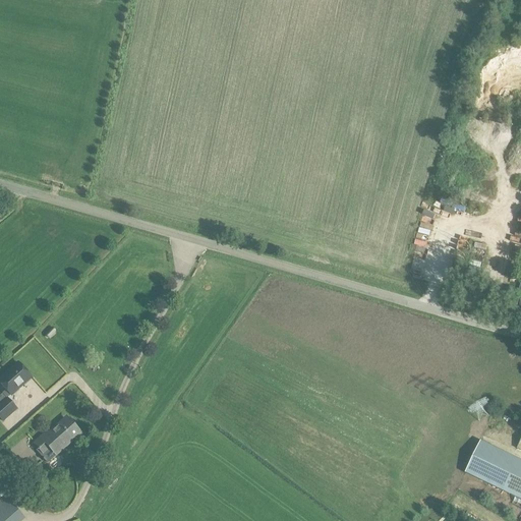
[(52,329),(46,335),(46,336),(47,338),(49,338),(55,332),(55,331),(53,329),(52,329)]
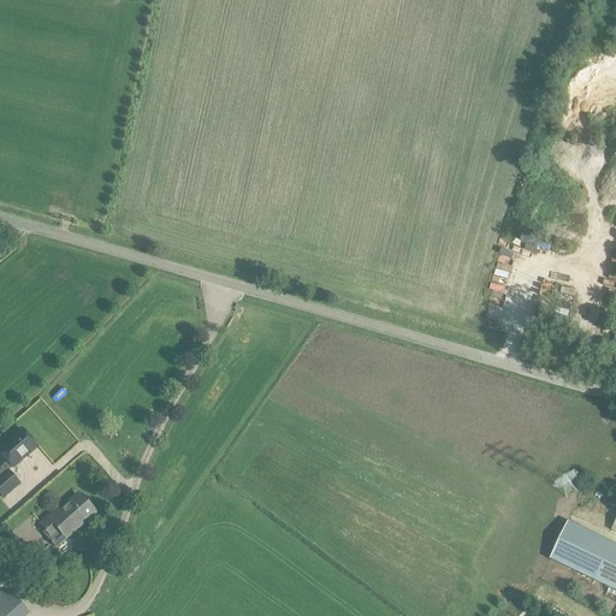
[(7,442),(0,448),(0,452),(7,462),(3,466),(7,472),(9,472),(12,467),(13,468),(37,446),(22,430),(11,438),(12,439),(9,442),(7,442)]
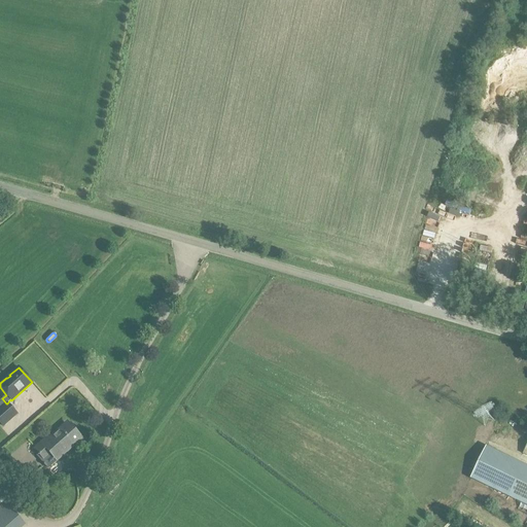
[(72,379),(63,387),(70,395),(79,387),(72,379)]
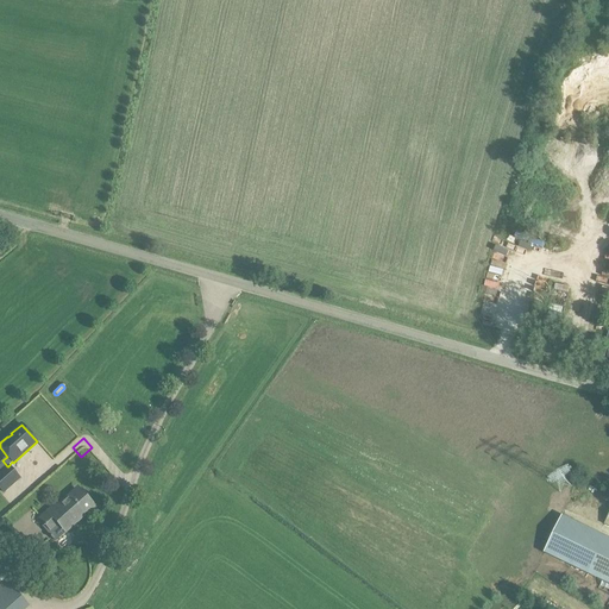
[(7,466),(0,472),(0,489),(2,493),(19,478),(8,466),(7,466)]
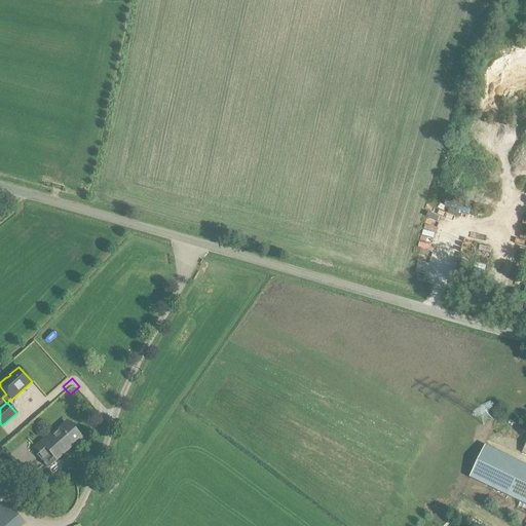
[(35,448),(44,459),(53,451),(60,457),(82,438),(74,428),(73,429),(66,422),(49,438),(48,436),(35,448)]
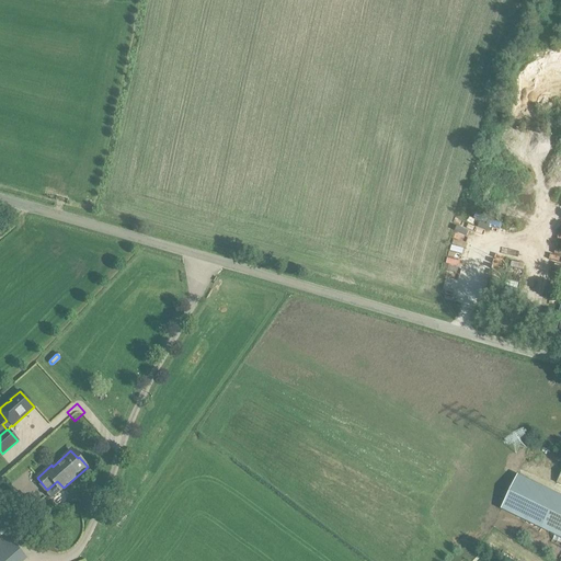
[(560,497),(518,477),(502,510),(560,538),(560,497)]
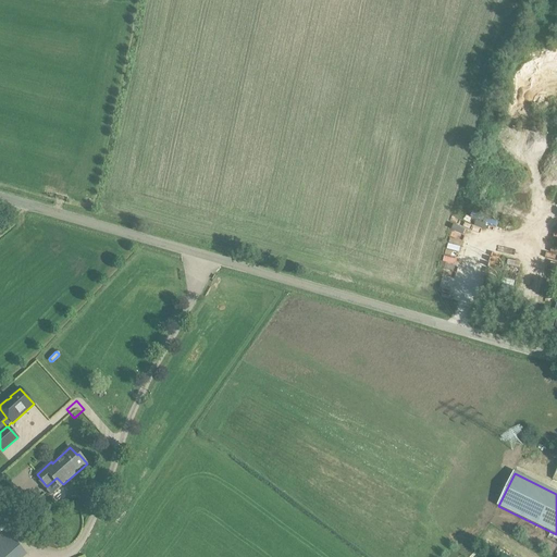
[(120,507),(112,518),(118,521),(125,510),(120,507)]
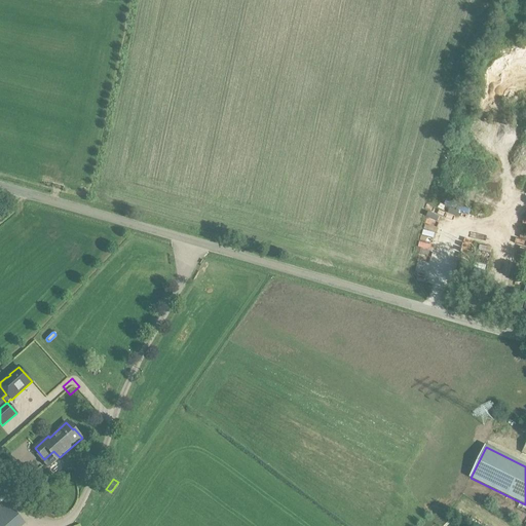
[(5,500),(0,504),(0,525),(23,525),(26,524),(5,500)]
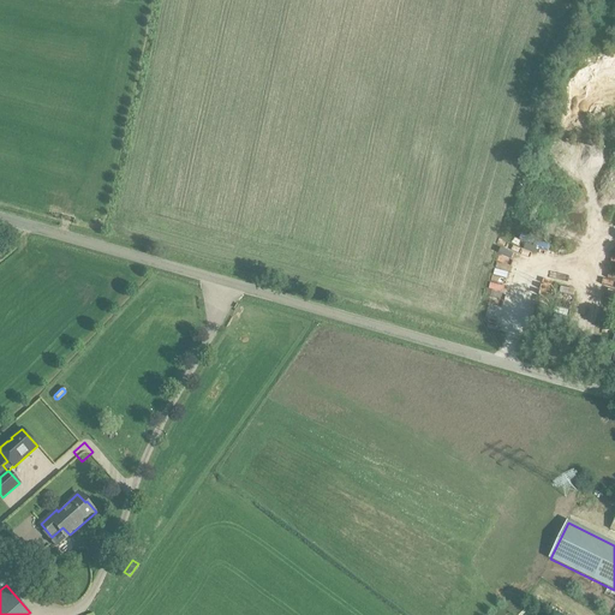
[(554,593),(544,605),(555,614),(565,614),(571,608),(554,593)]
